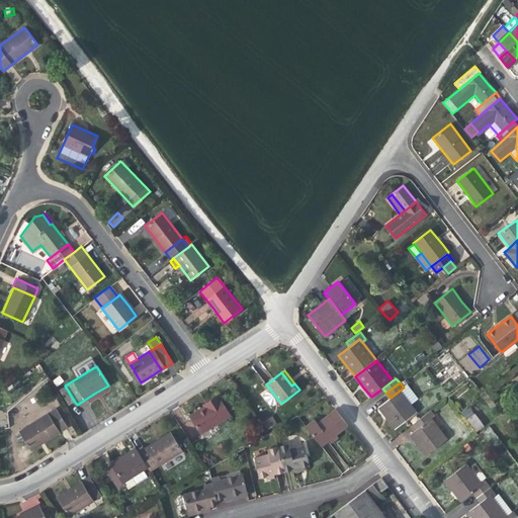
[(66,407),(74,401),(65,385),(56,392),(65,406),(66,407)]
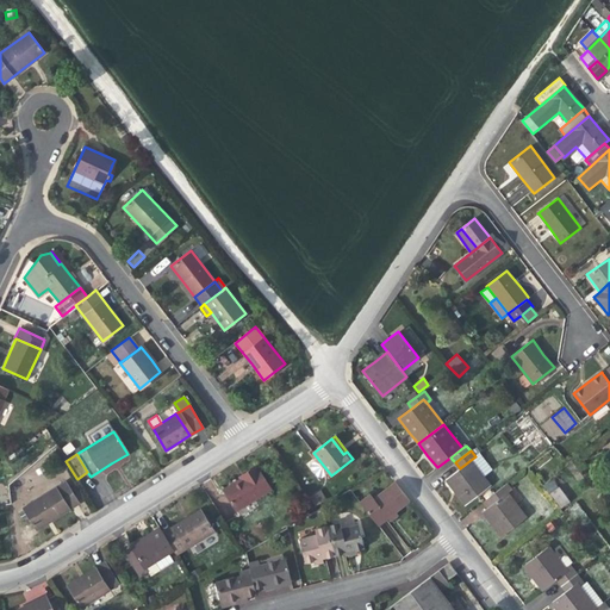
[(490,485),(471,460),(460,468),(446,479),(456,493),(466,504),(490,485)]
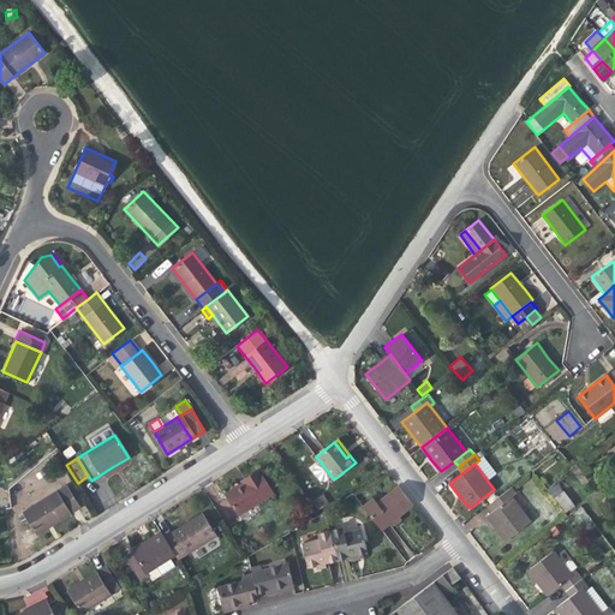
[(274,493),(260,469),(250,475),(251,478),(244,483),(226,494),(239,514),(274,493)]
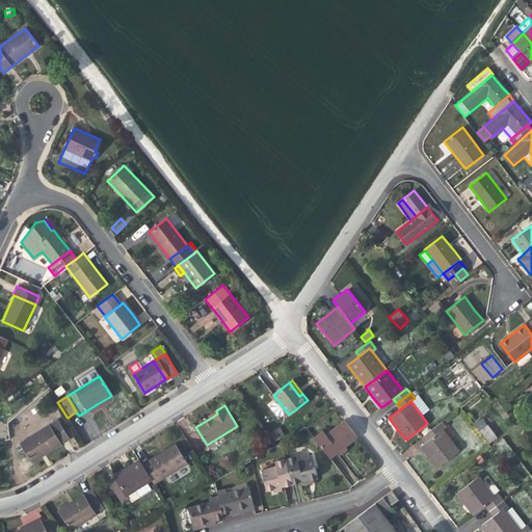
[(474,423),(488,444),(497,437),(482,417),(474,423)]
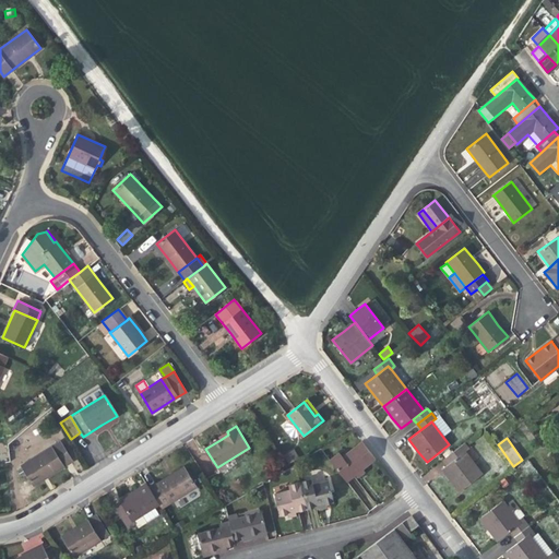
[(59,441),(48,448),(60,468),(72,461),(59,441)]
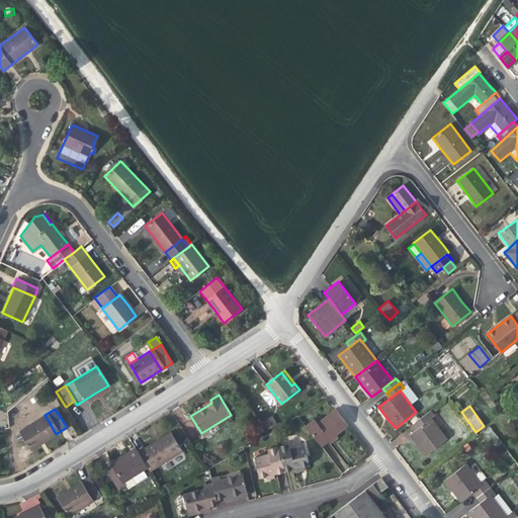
[(321,445),(330,439),(337,434),(348,425),(335,409),(317,422),(315,419),(306,425),(321,445)]
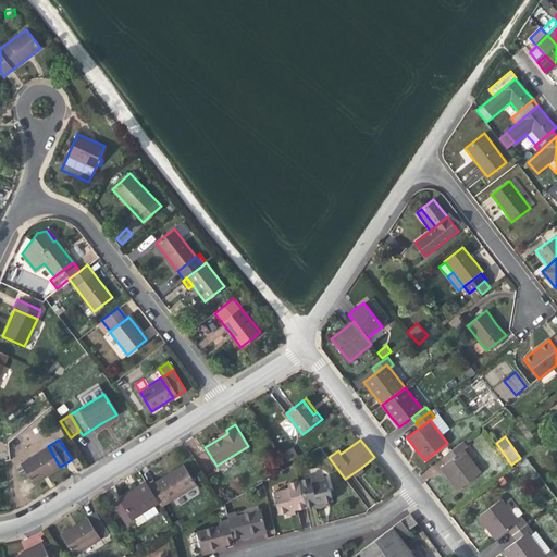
[(441,458),(445,462),(463,449),(467,446),(462,441),(441,458)]
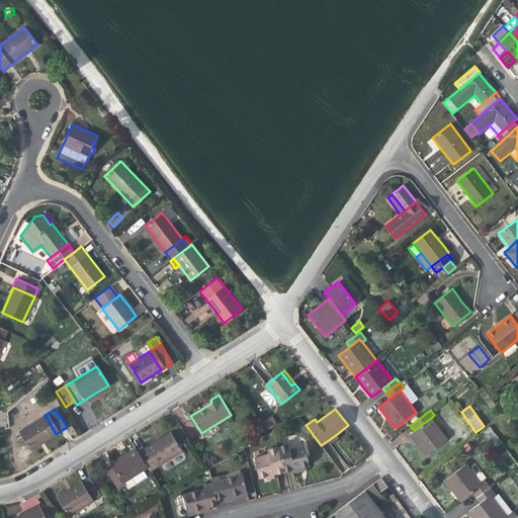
[(56,434),(45,415),(19,431),(30,449),(44,441),(56,434)]
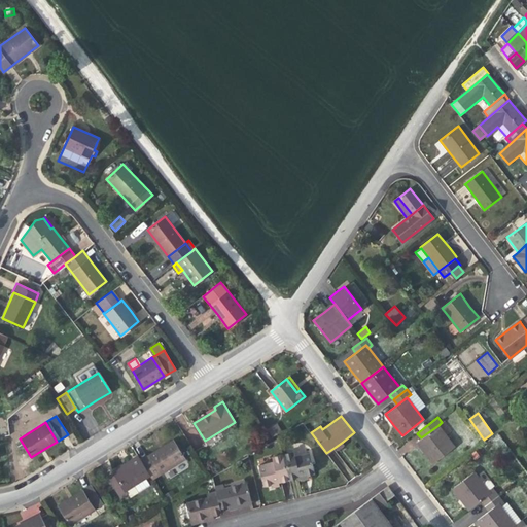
[(281,431),(277,424),(269,429),(273,436),(281,431)]
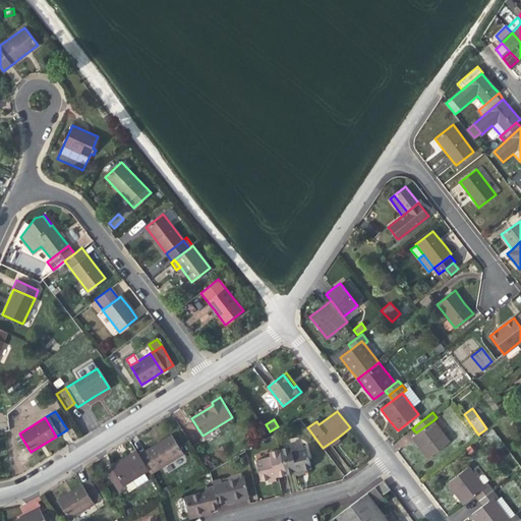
[(450,442),(433,420),(416,432),(411,437),(419,447),(428,458),(450,442)]
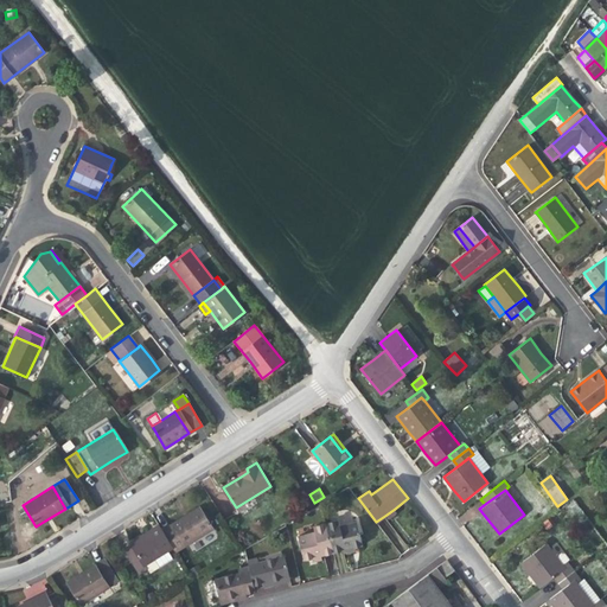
[(183,517),(161,529),(173,547),(176,551),(212,529),(199,506),(183,517)]
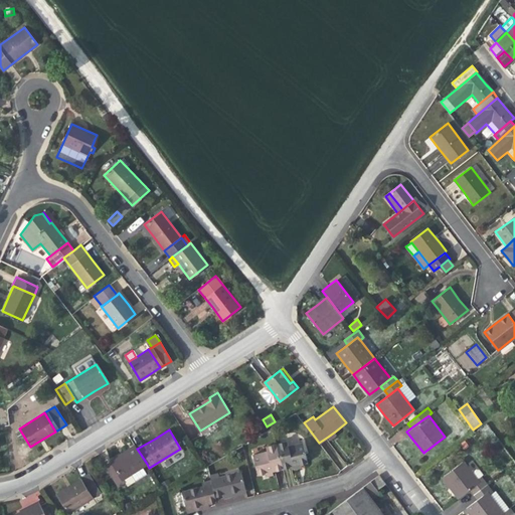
[(337,435),(335,432),(328,437),(330,440),(334,438),(337,435)]
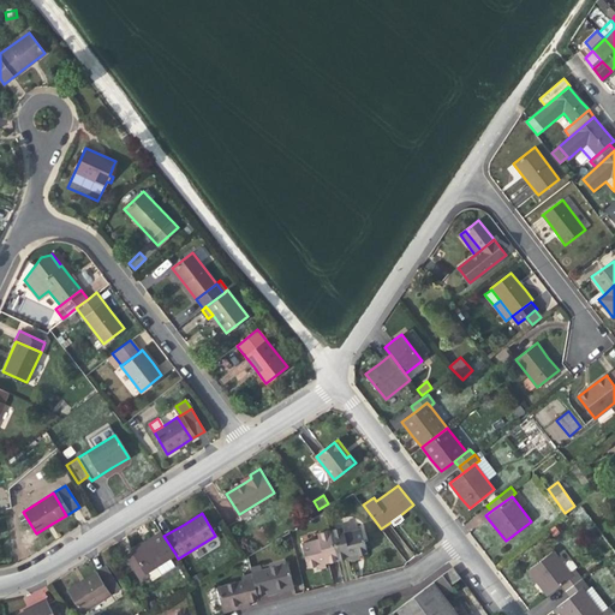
[(557,524),(549,530),(555,536),(562,530),(557,524)]
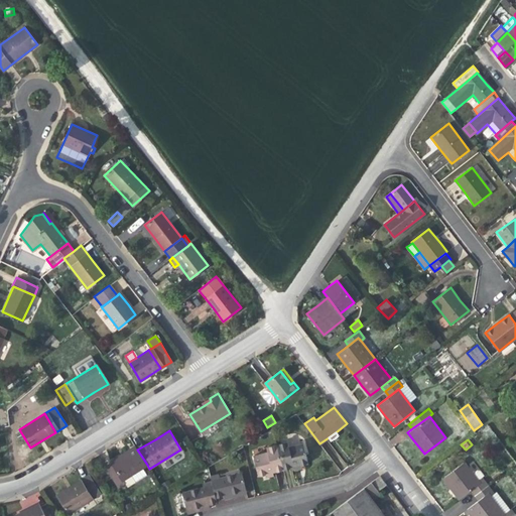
[(288,441),(277,443),(283,469),(293,467),(301,465),(308,463),(303,442),(289,445),(288,441)]
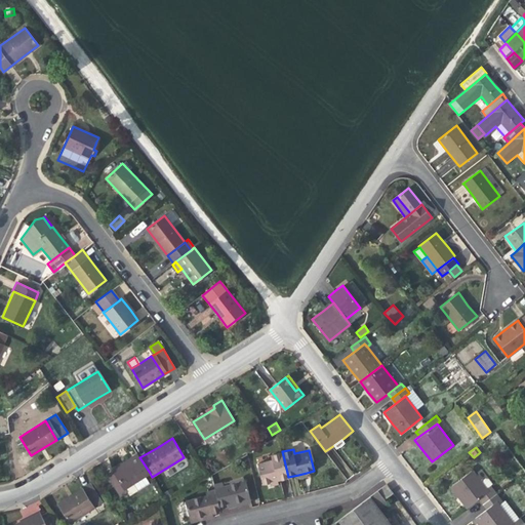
[(263,484),(270,482),(278,480),(280,480),(288,477),(282,451),(271,454),(272,459),(257,462),(263,484)]
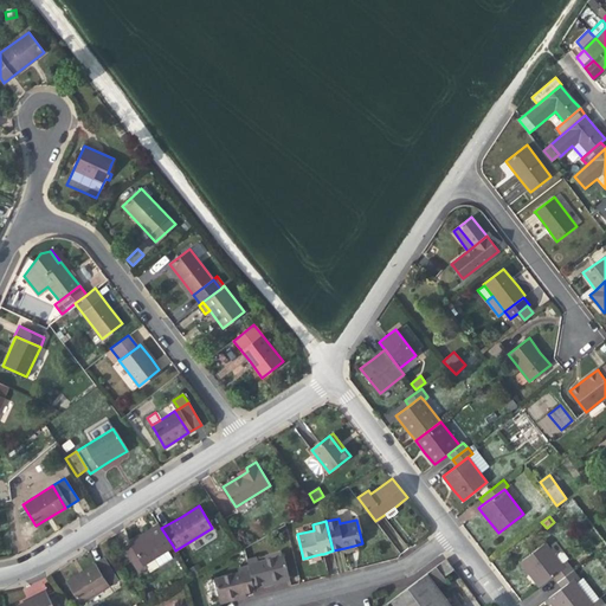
[(131,542),(144,563),(154,558),(167,549),(173,546),(161,528),(159,523),(144,532),(130,541),(131,542)]
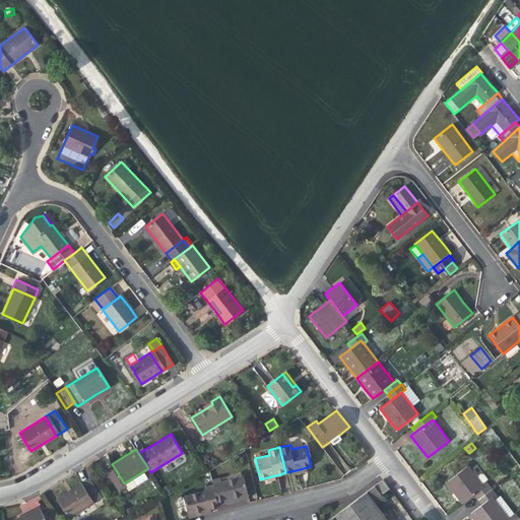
[(126,488),(124,483),(113,465),(106,469),(120,492),(126,488)]
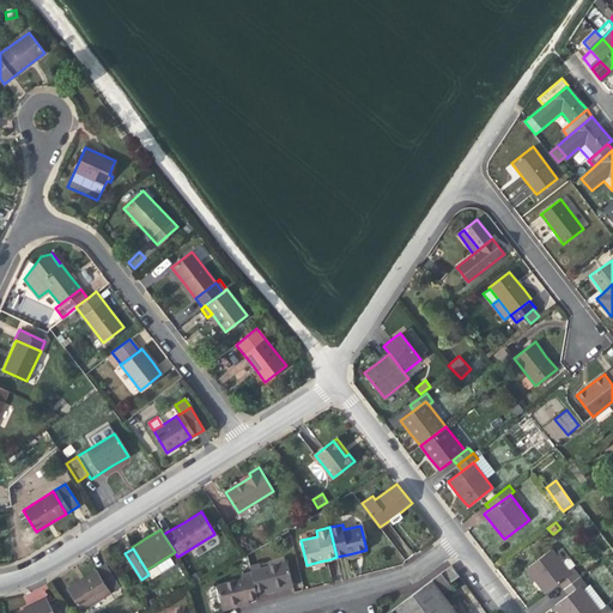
[(559,582),(570,574),(551,548),(526,568),(536,581),(545,593),(559,582)]
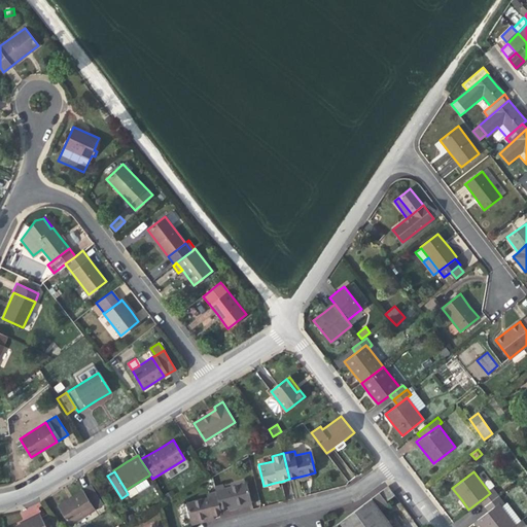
[(149,485),(145,478),(134,485),(138,492),(149,485)]
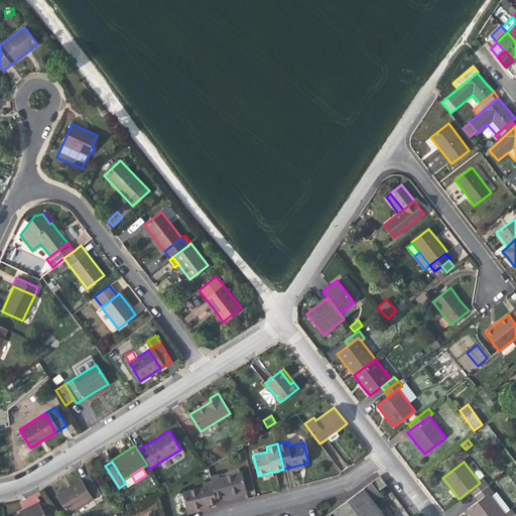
[(219,478),(224,496),(233,493),(246,490),(241,472),(219,478)]
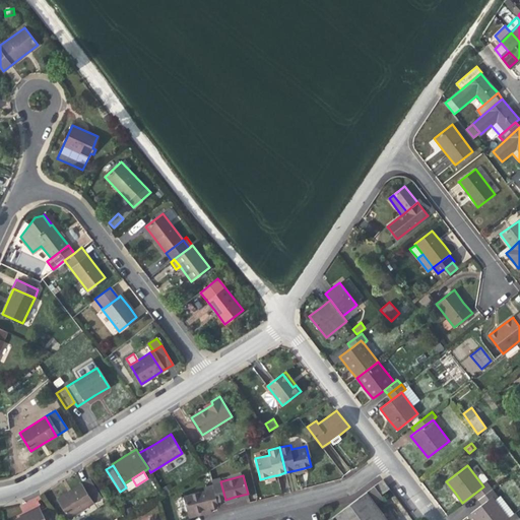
[(225,500),(220,481),(219,476),(212,478),(213,483),(218,501),(225,500)]
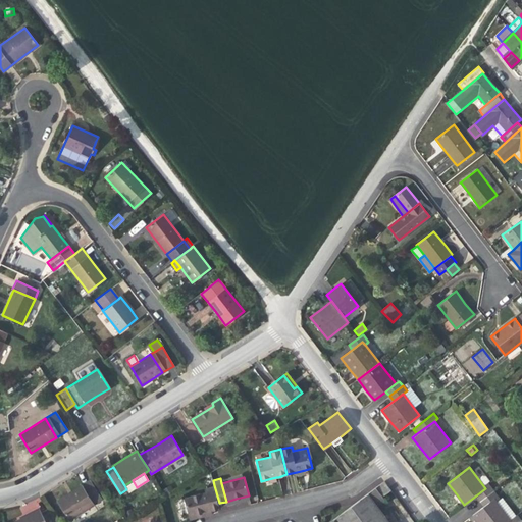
[(90,480),(79,487),(91,506),(101,500),(90,480)]
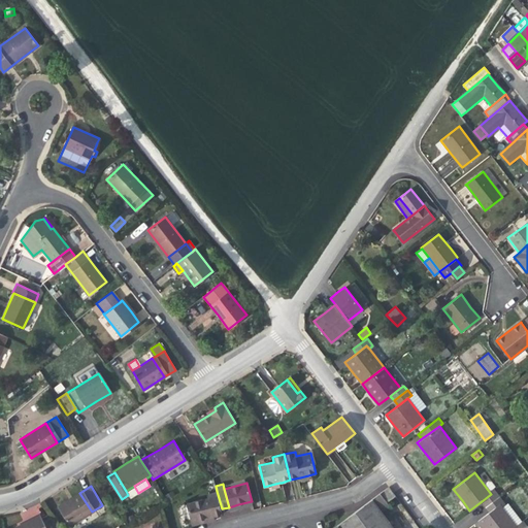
[(372,498),(382,510),(389,505),(386,502),(395,495),(389,487),(372,498)]
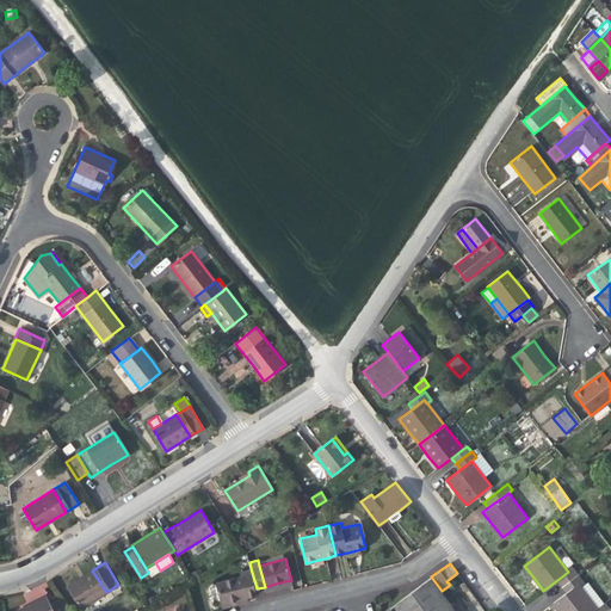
[(241,575),(247,598),(258,594),(257,588),(251,568),(240,571),(241,575)]
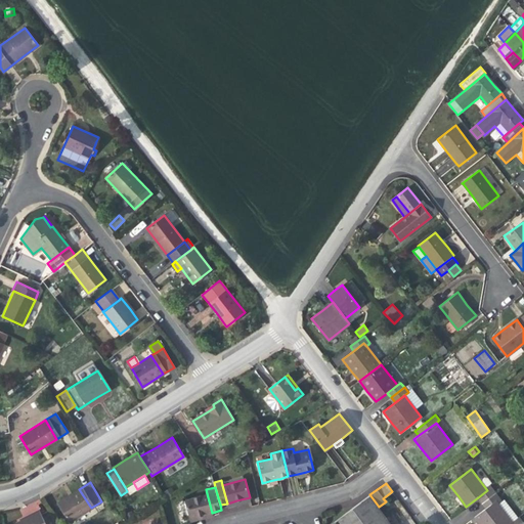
[(491,487),(487,490),(478,497),(482,503),(495,492),(491,487)]
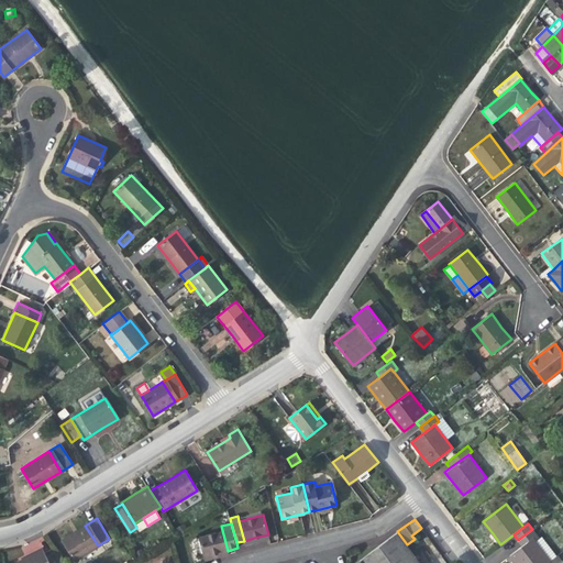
[(98,545),(85,526),(74,532),(63,539),(75,560),(98,545)]
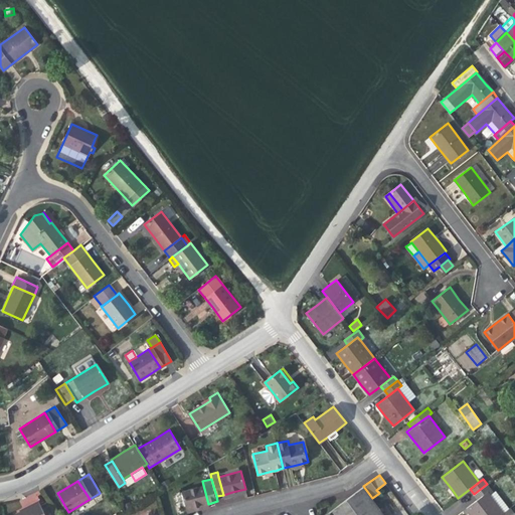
[(474,494),(477,499),(487,492),(491,489),(487,484),(474,494)]
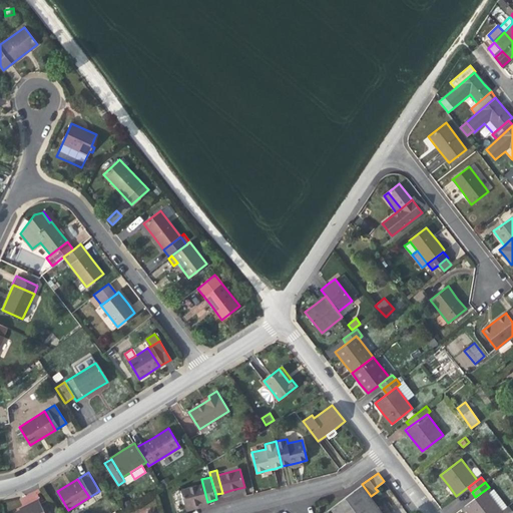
[(200,503),(207,502),(202,483),(180,489),(185,507),(200,503)]
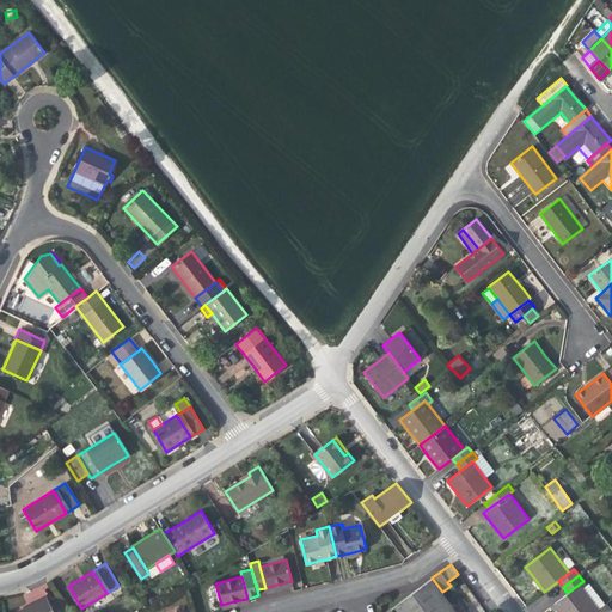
[(391,609),(392,611),(457,611),(442,592),(432,577),(391,609)]
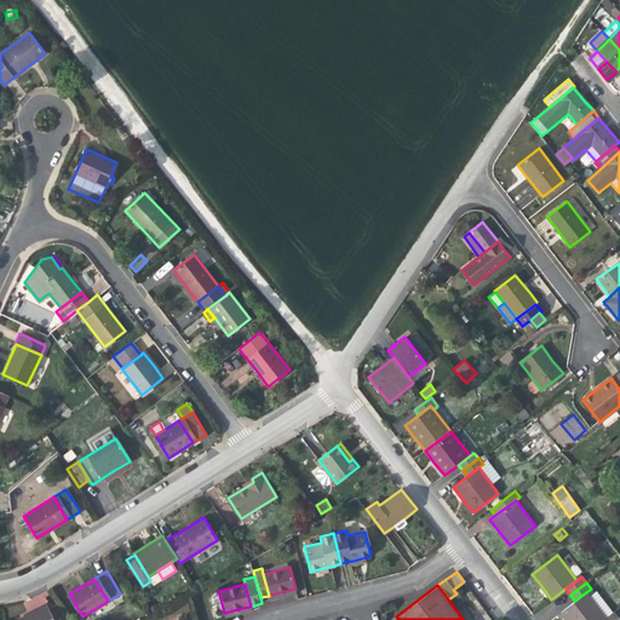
[(602,619),(607,618),(586,592),(574,601),(561,612),(567,619),(602,619)]
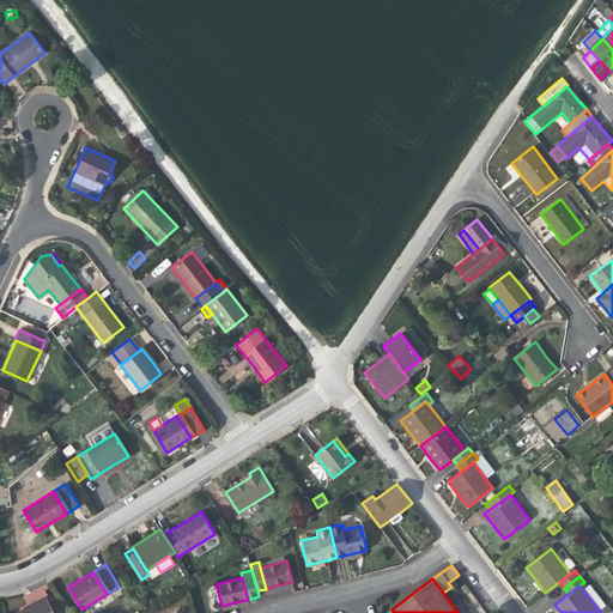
[(52,612),(44,599),(32,605),(16,612),(52,612)]
